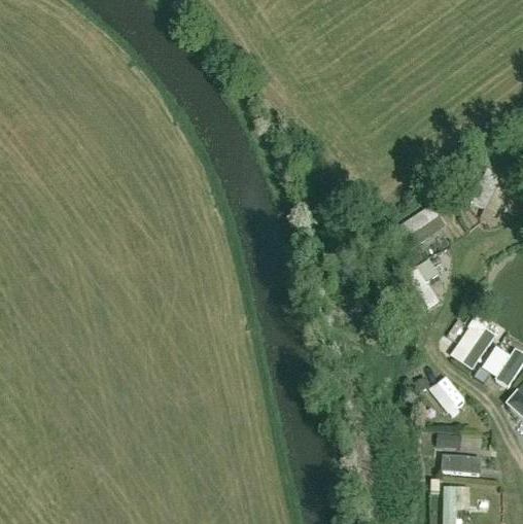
[(475,202),(486,206),(497,177),(486,172),(475,202)]
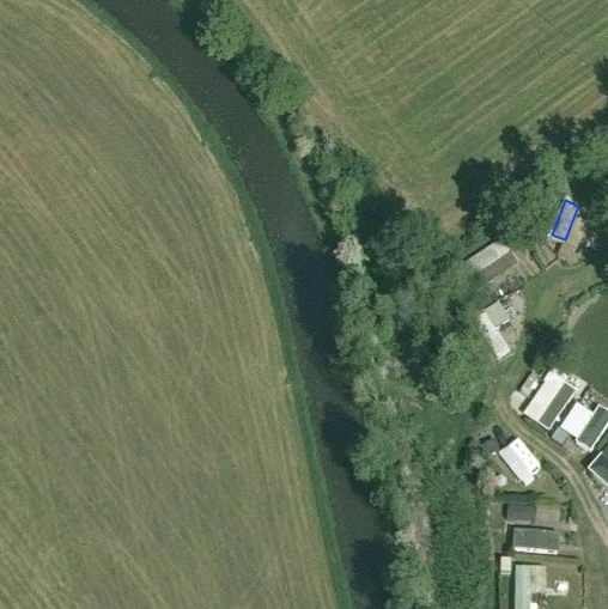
[(461,263),(476,288),(520,261),(504,236),(461,263)]
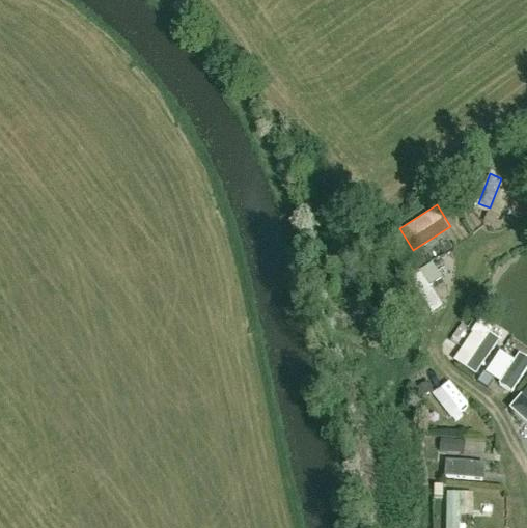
[(410,276),(433,310),(444,303),(431,283),(443,276),(433,260),(410,276)]
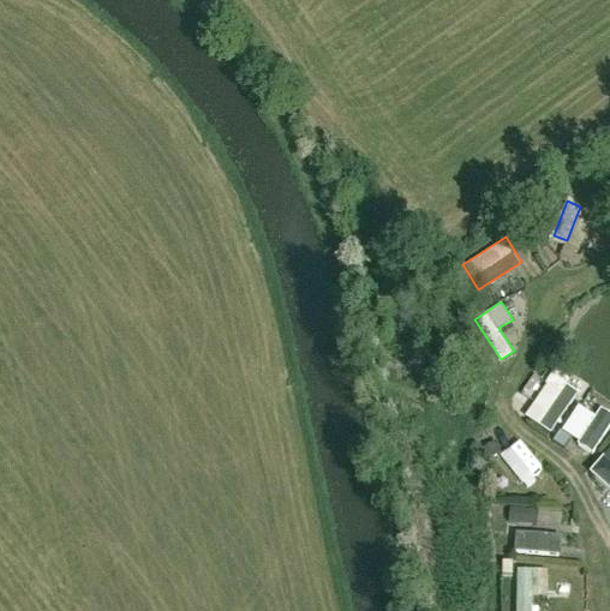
[(519,389),(533,399),(548,378),(533,369),(519,389)]
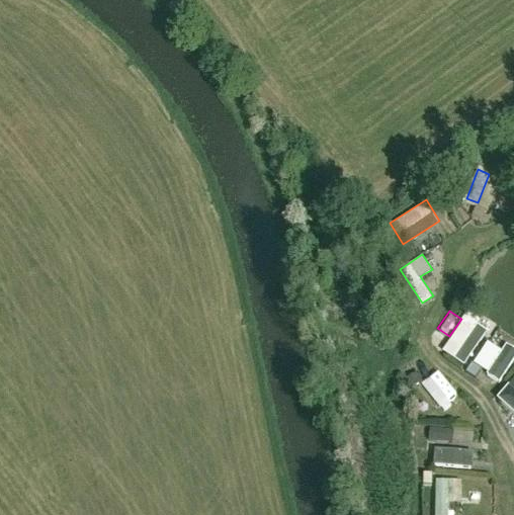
[(467,313),(442,347),(463,363),(490,329),(467,313)]
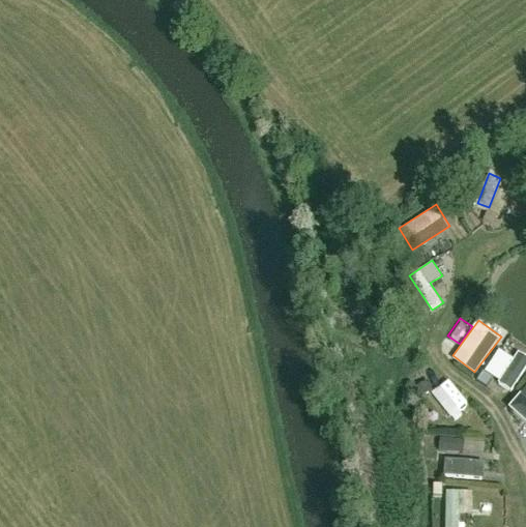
[(503,349),(487,371),(510,389),(525,370),(525,354),(519,349),(514,356),(503,349)]
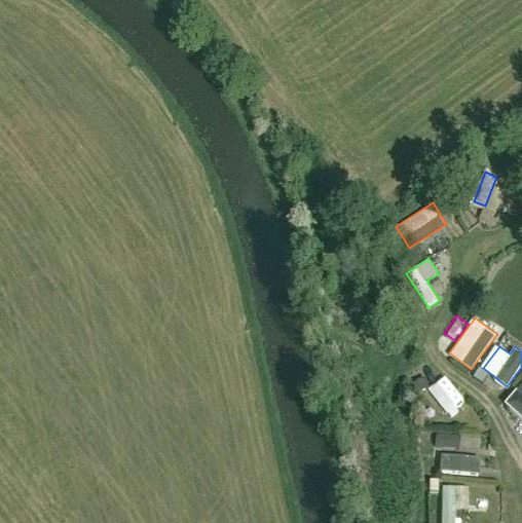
[(447,373),(430,386),(450,414),(468,401),(447,373)]
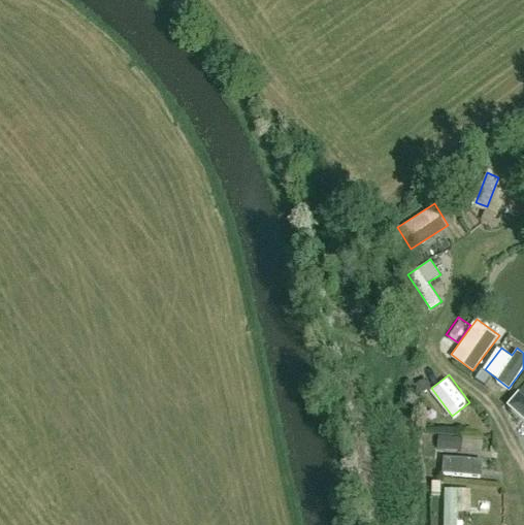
[(523,384),(508,400),(523,417),(523,384)]
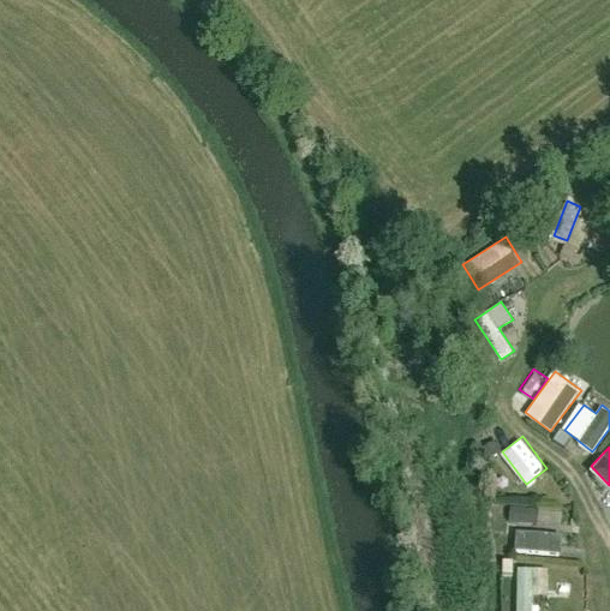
[(509,520),(539,521),(539,507),(509,507),(509,520)]
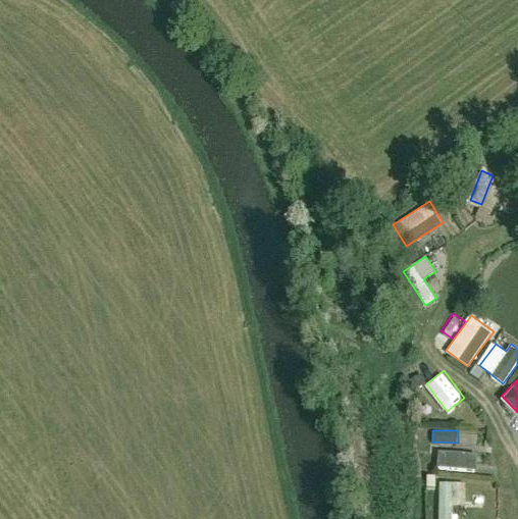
[(437,450),(436,466),(475,470),(477,455),(437,450)]
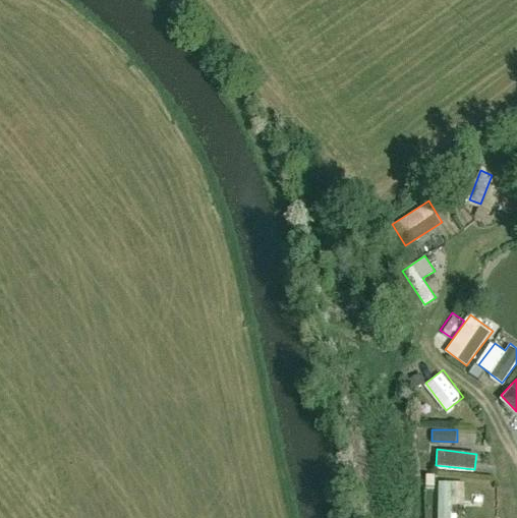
[(437,517),(452,517),(453,504),(464,504),(465,480),(438,480),(437,517)]
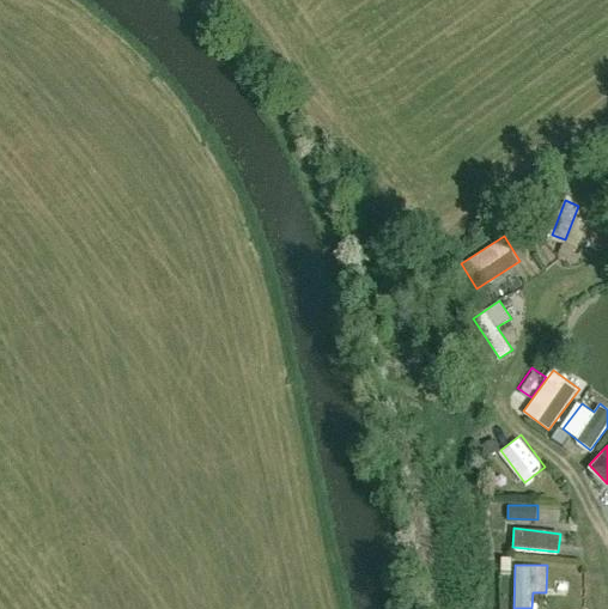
All buildings are outlined.
